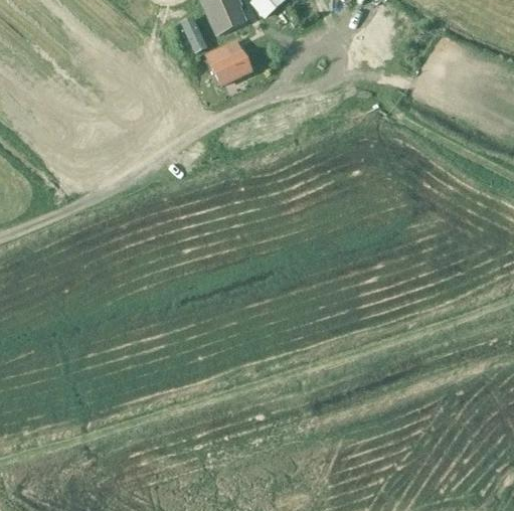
[(200,0),(216,34),(244,22),(234,0),(200,0)]
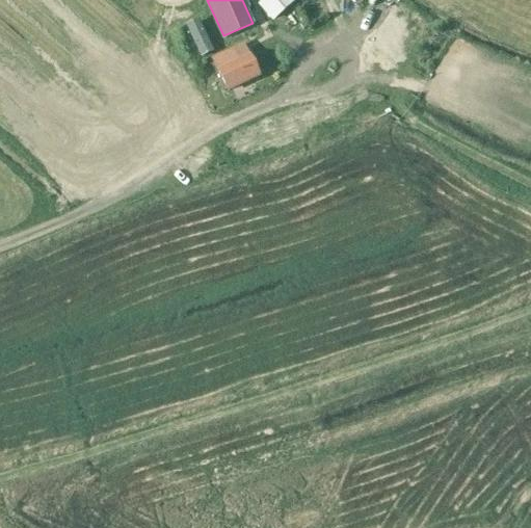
[(272,20),(295,0),(260,0),(258,2),(272,20)]
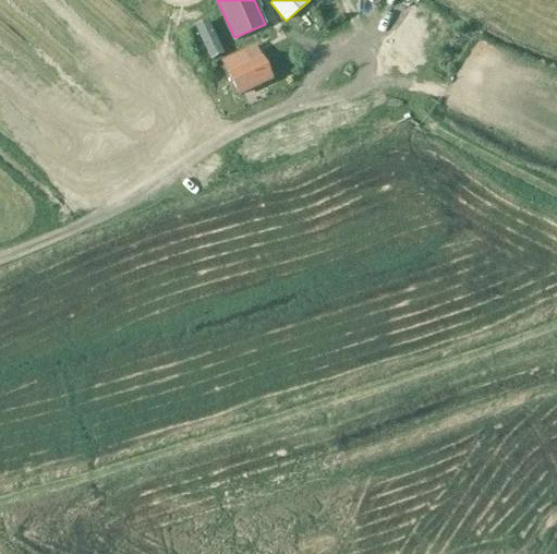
[(209,57),(223,50),(208,21),(194,27),(209,57)]
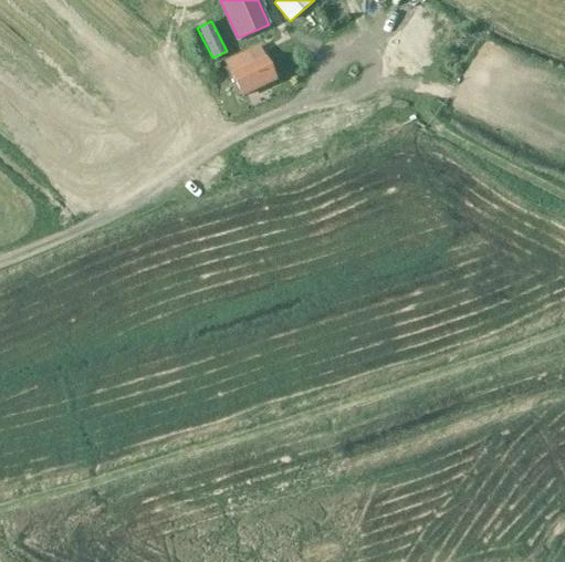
[(440,22),(433,40),(443,44),(451,27),(440,22)]
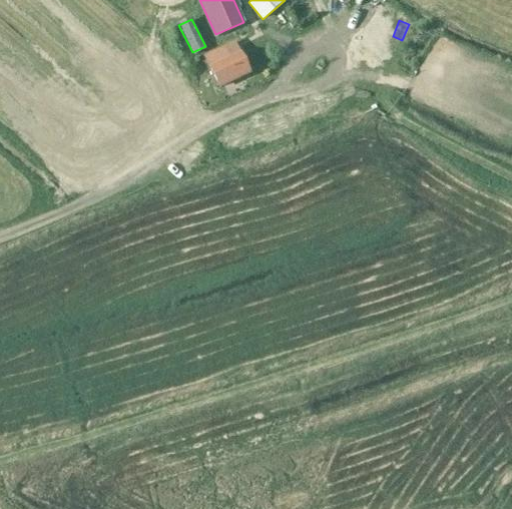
[(249,70),(240,53),(230,58),(223,45),(204,55),(219,85),(249,70)]
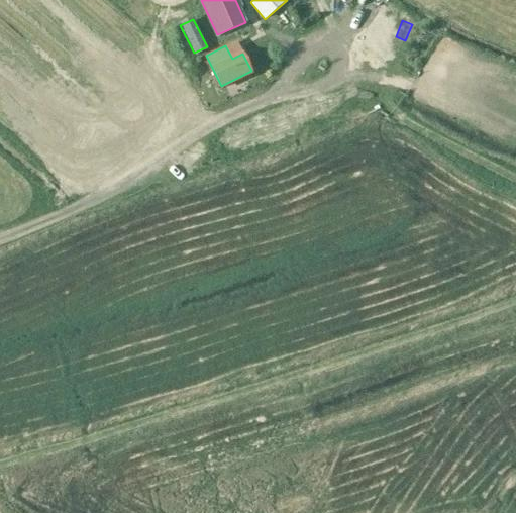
All buildings are outlined.
